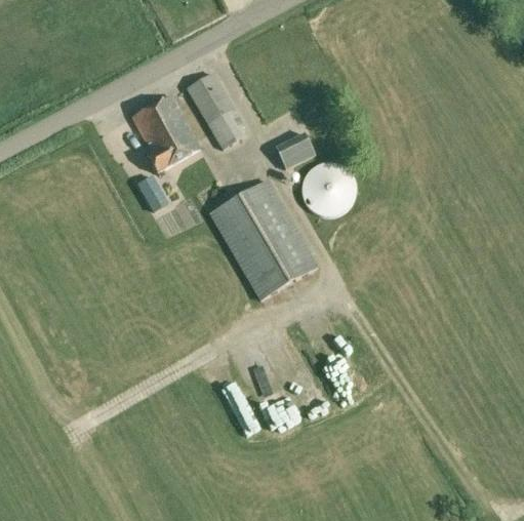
[(213,73),(187,87),(223,150),(249,134),(213,73)]
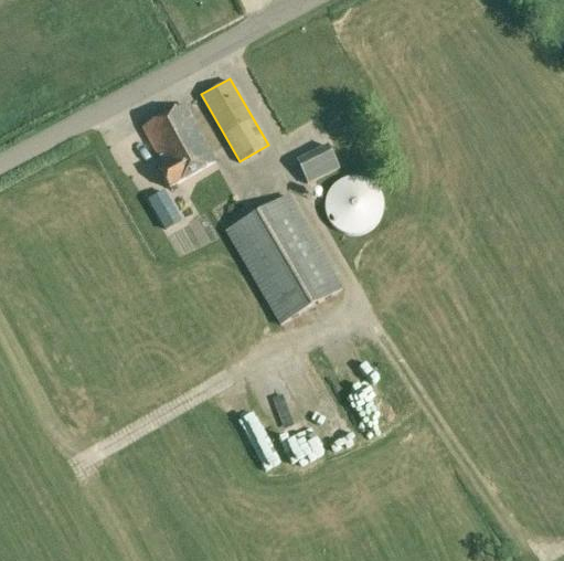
[(159,165),(169,184),(215,159),(184,103),(142,126),(162,162),(159,165)]
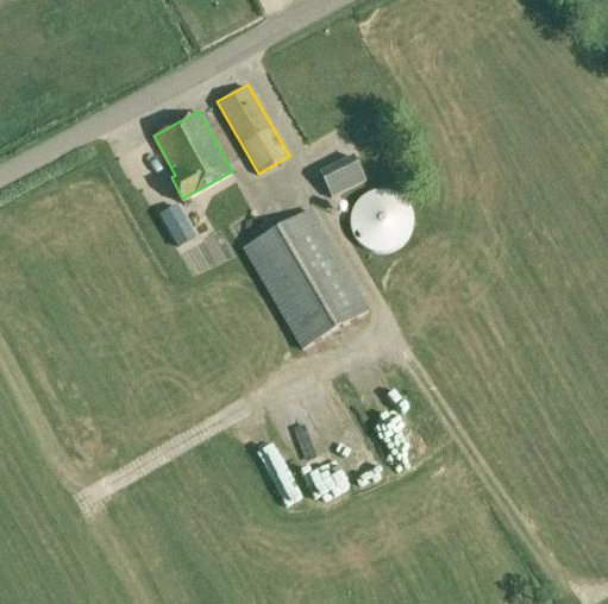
[(321,171),(330,194),(365,178),(355,156),(321,171)]
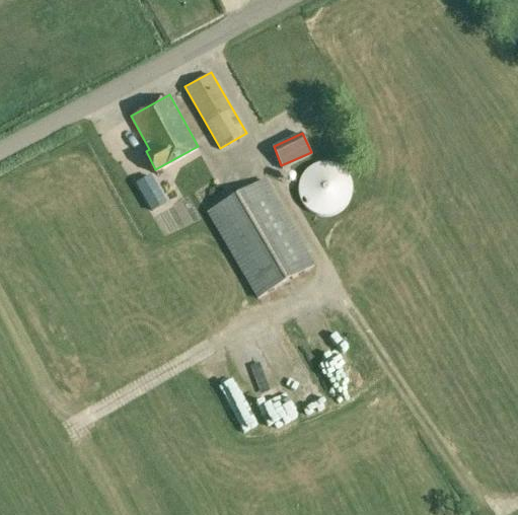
[(349,199),(352,189),(350,176),(345,168),(337,162),(327,160),(318,161),(309,166),(302,172),(299,180),(299,191),(302,199),(306,205),(314,210),(323,213),(330,212),(338,211),(345,207),(349,199)]
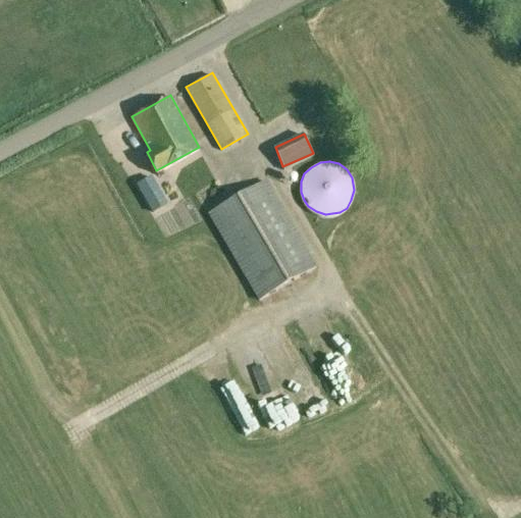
[(152,173),(137,183),(153,210),(167,201),(152,173)]
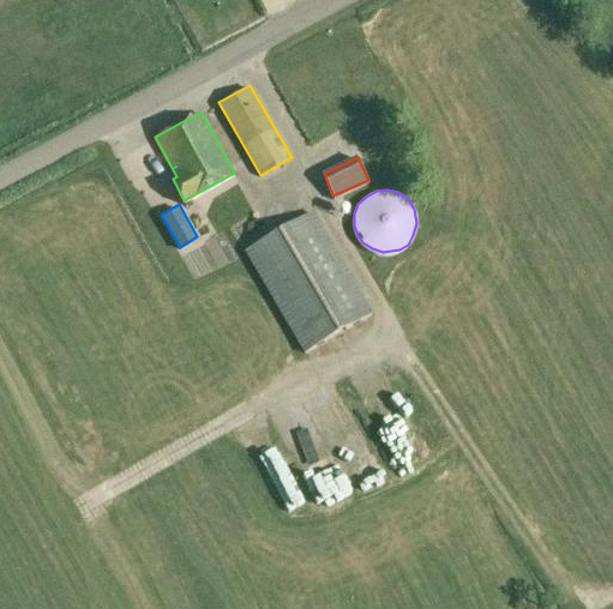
[(313,210),(245,248),(304,351),(373,312),(313,210)]
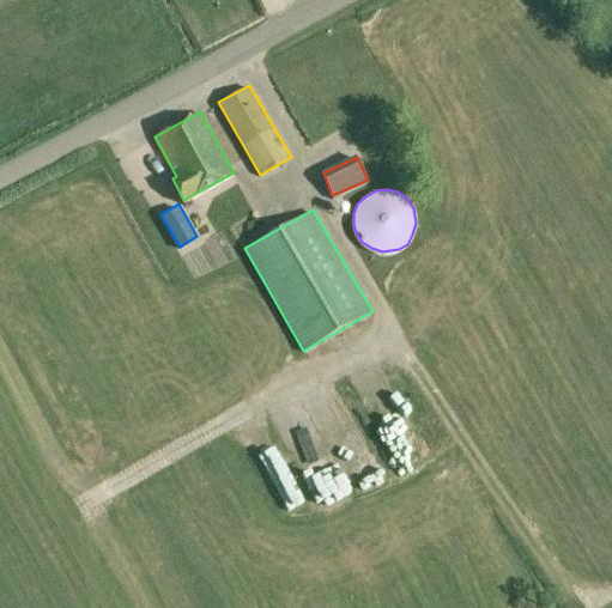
[(400,394),(374,405),(394,458),(422,449),(400,394)]
